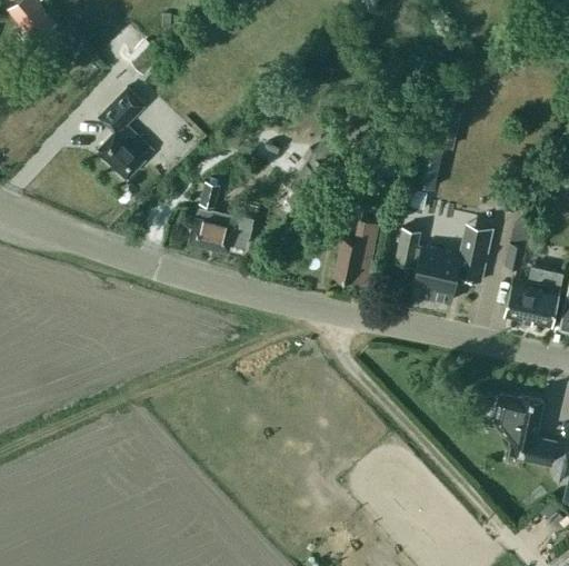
[(33,0),(20,0),(7,12),(35,45),(57,26),(33,0)]
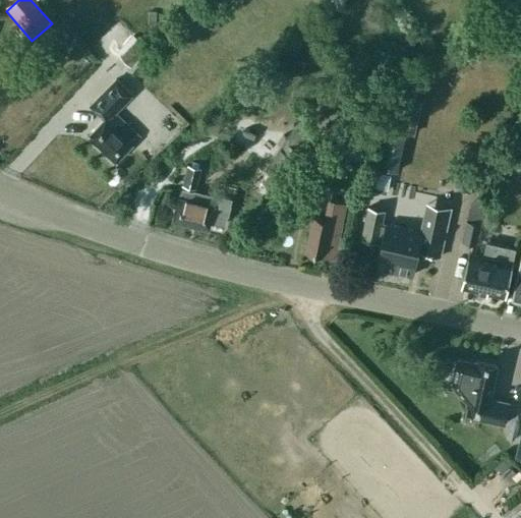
[(151,49),(139,38),(119,58),(130,69),(151,49)]
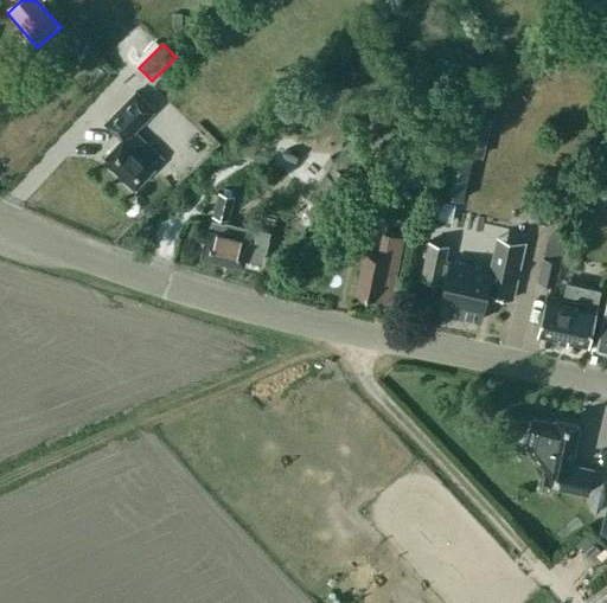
[(106,124),(122,140),(103,159),(135,190),(155,170),(154,170),(163,161),(135,133),(155,113),(136,94),(106,124)]
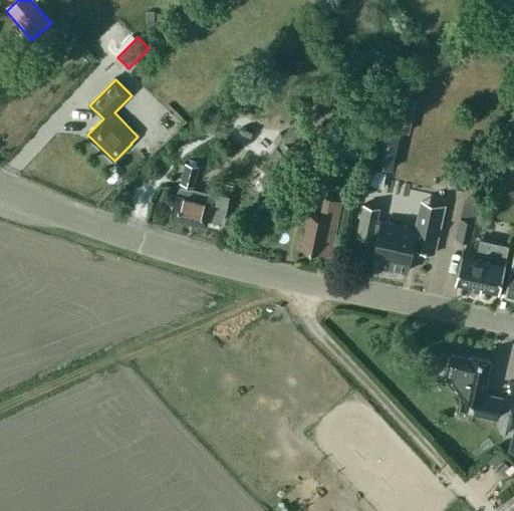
[(413,96),(384,90),(367,166),(392,171),(400,131),(406,132),(413,96)]
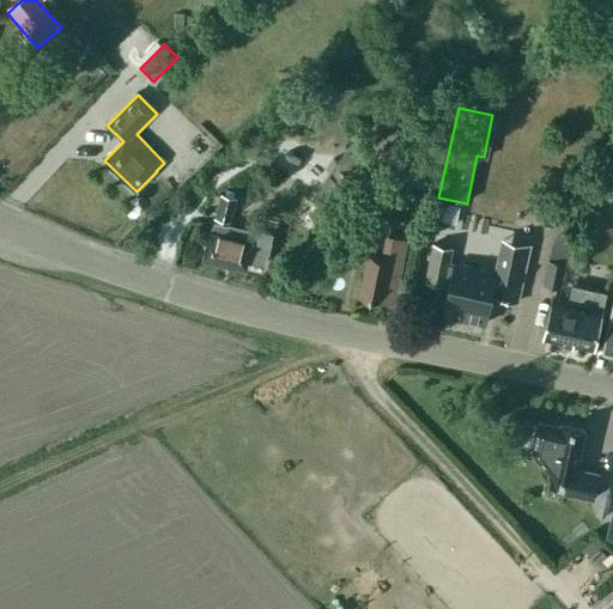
[(371,168),(347,152),(313,202),(338,218),(371,168)]
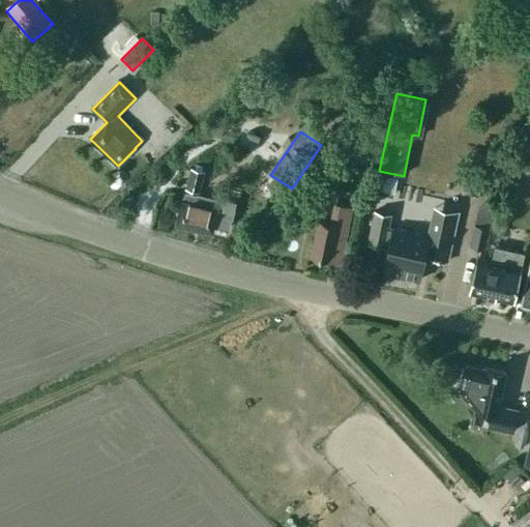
[(196,196),(203,170),(199,169),(198,173),(192,171),(186,194),(187,194),(185,199),(183,198),(176,226),(211,234),(213,225),(226,228),(231,205),(196,196)]
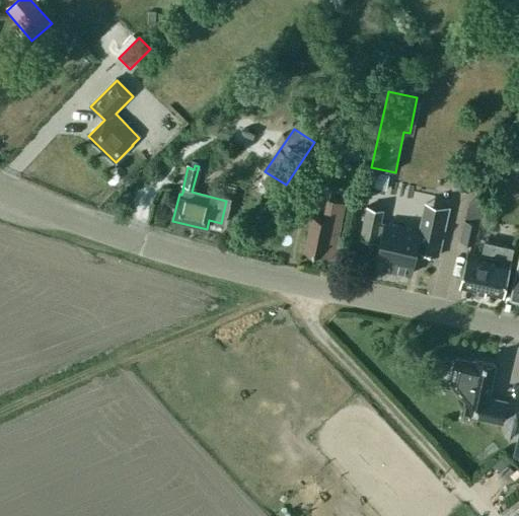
[(326,182),(304,177),(299,201),(320,206),(326,182)]
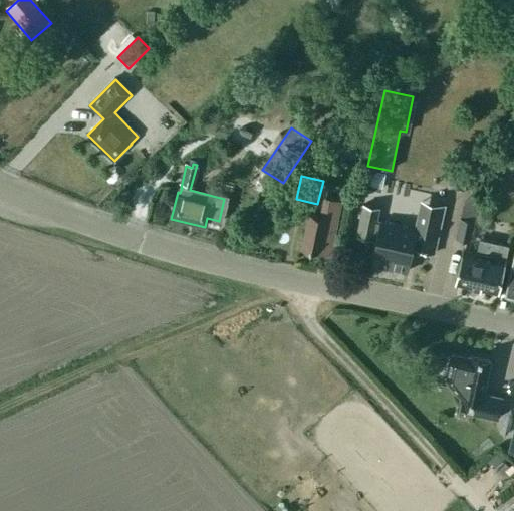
[(340,201),(331,199),(323,198),(319,220),(307,217),(301,250),(329,255),(340,201)]
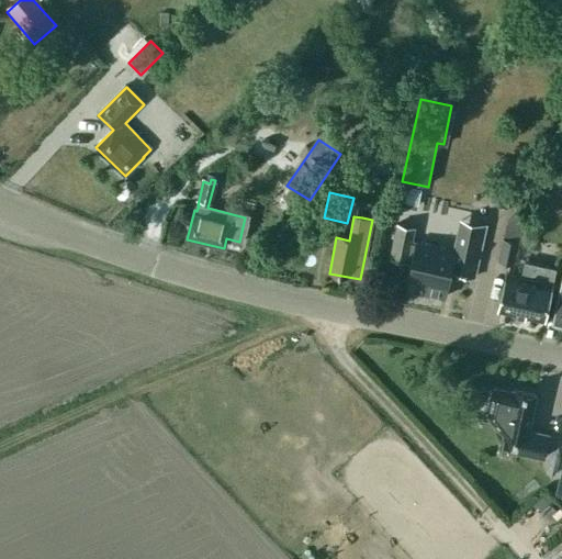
[(452,252),(411,243),(414,228),(396,225),(389,259),(409,264),(404,289),(445,298),(450,274),(473,278),(483,233),(484,226),(459,222),(452,252)]
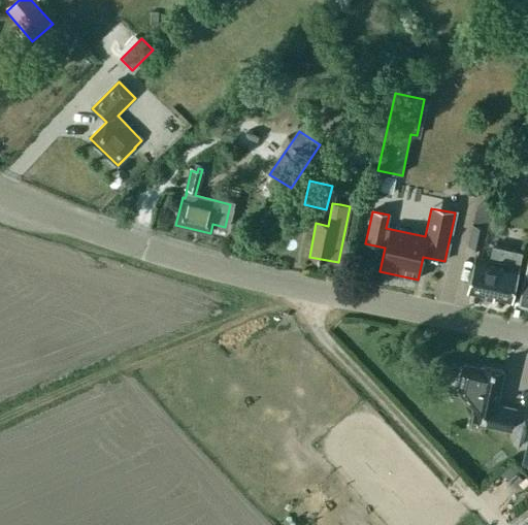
[(482,251),(486,229),(472,226),(467,249),(482,251)]
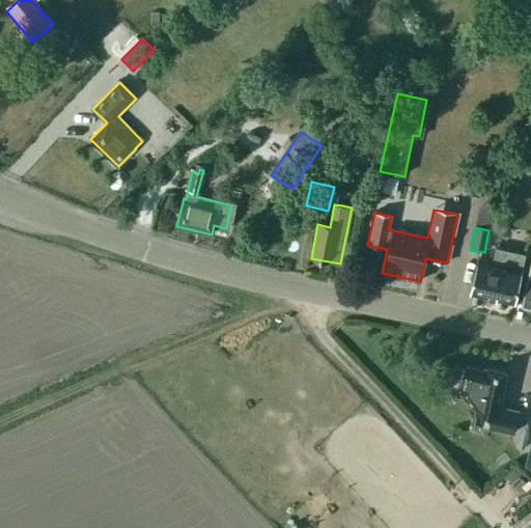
[(493,264),(478,261),(471,295),(513,303),(521,270),(522,270),(525,255),(496,249),(493,264)]
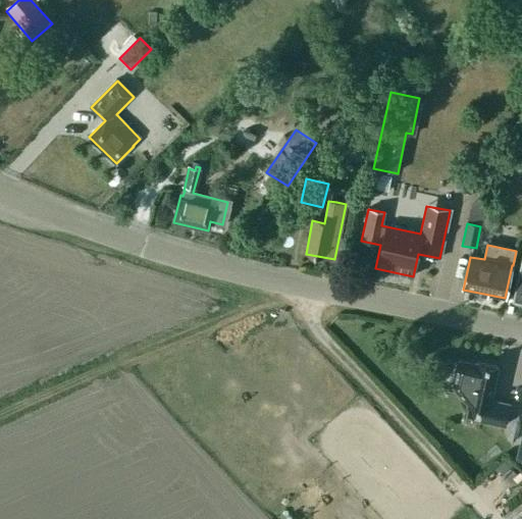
[(521,259),(513,300),(521,302),(521,259)]
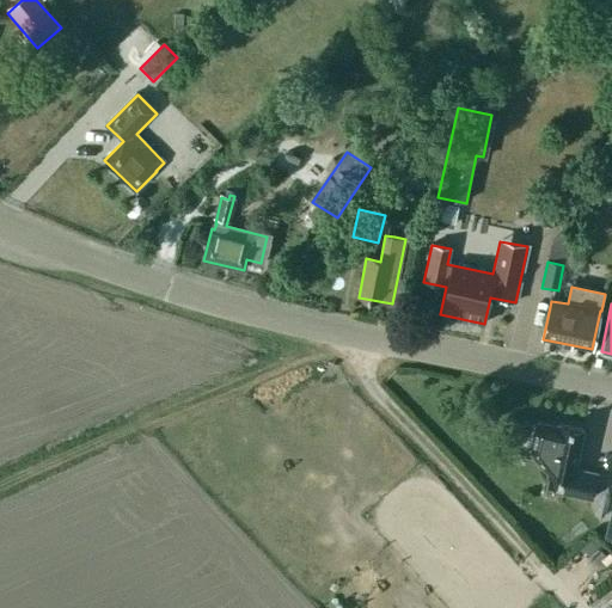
[(583,433),(558,427),(557,430),(536,424),(528,454),(545,478),(570,484),(568,497),(591,502),(597,476),(574,471),(583,433)]
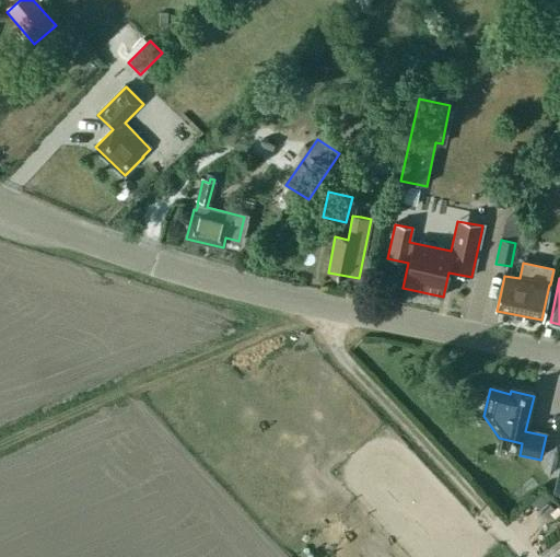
[(545,496),(532,508),(536,512),(549,500),(545,496)]
